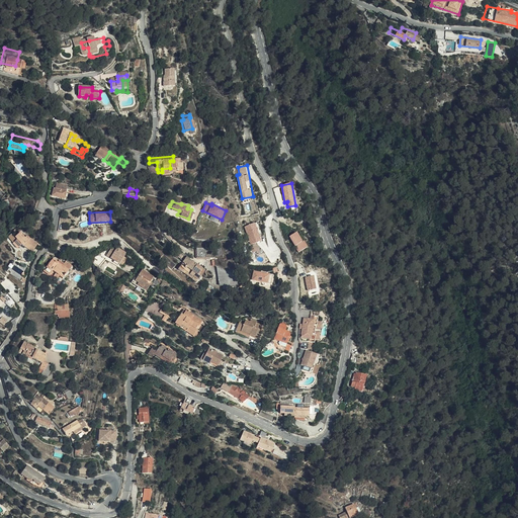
[(256,223),(246,225),(250,244),(260,241),(256,223)]
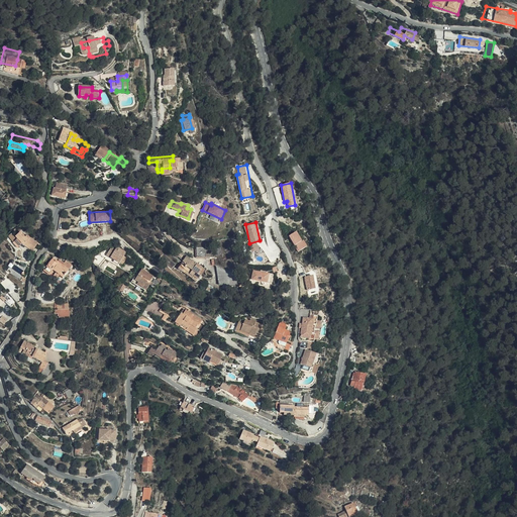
[(289,235),(298,251),(306,246),(298,230),(289,235)]
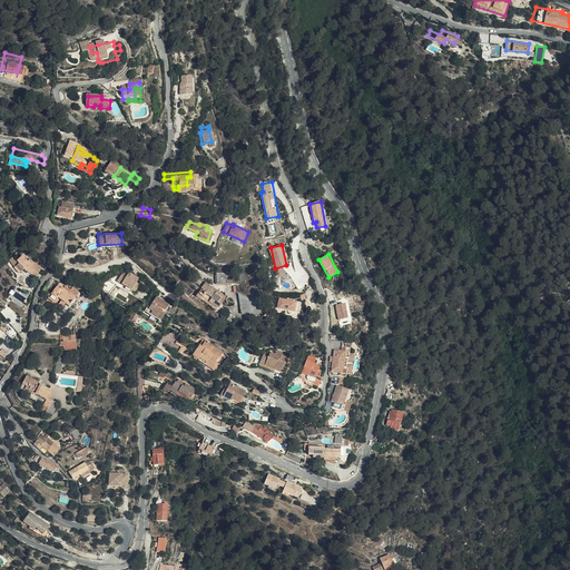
[(32,277),(38,268),(29,263),(28,263),(27,262),(26,263),(26,262),(25,263),(23,263),(18,258),(13,263),(16,265),(11,269),(17,274),(20,271),(32,277)]
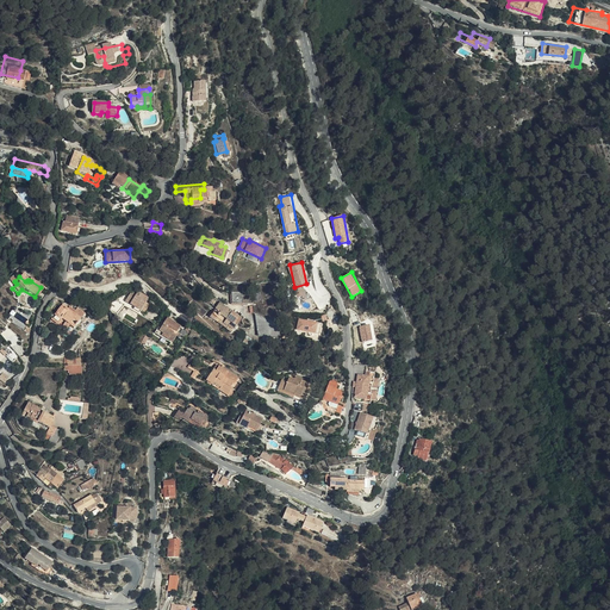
[(231,290),(229,288),(229,298),(244,299),(244,290),(231,290)]
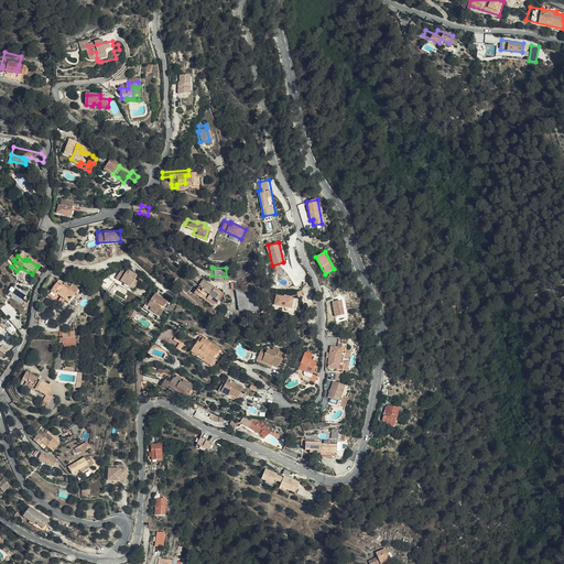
[(130,285),(133,282),(136,278),(127,271),(126,273),(121,269),(111,281),(128,294),(133,288),(130,285)]
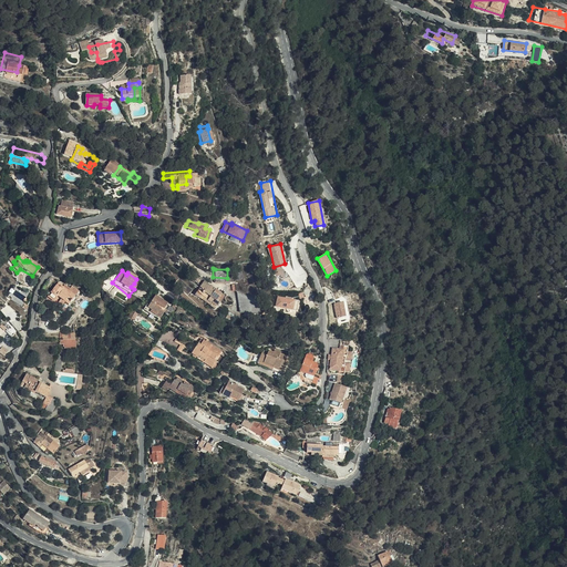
[(203,275),(200,277),(219,295),(222,291),(207,280),(207,279),(203,275)]
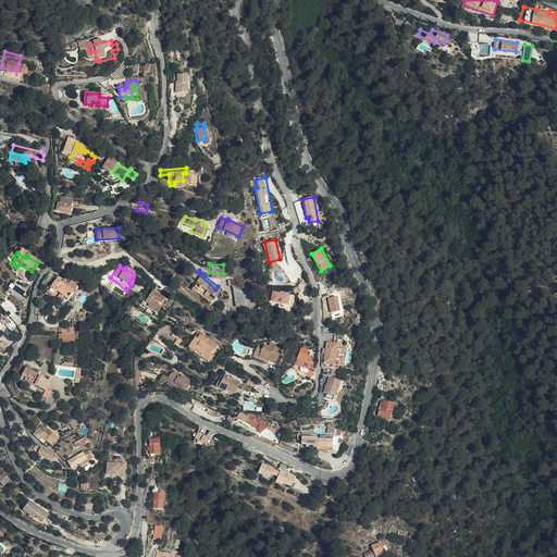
[(215,289),(197,272),(188,283),(207,299),(215,289)]
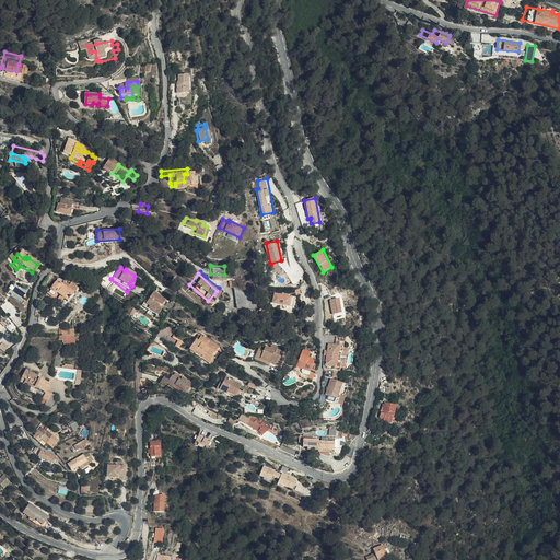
[(74,287),(71,283),(67,289),(55,280),(54,282),(51,281),(44,292),(50,296),(55,292),(66,300),(74,287)]
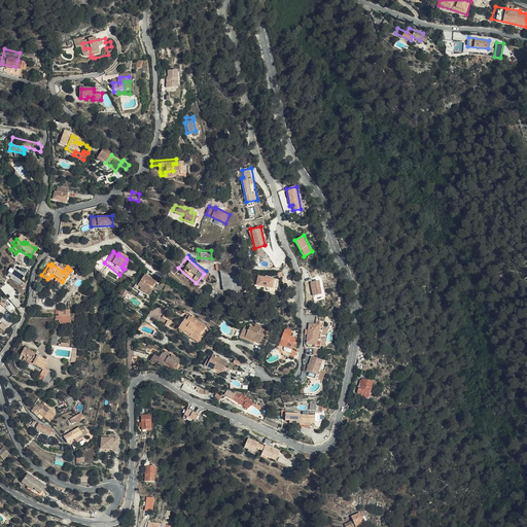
[(217,270),(217,280),(239,282),(239,275),(221,273),(217,270)]
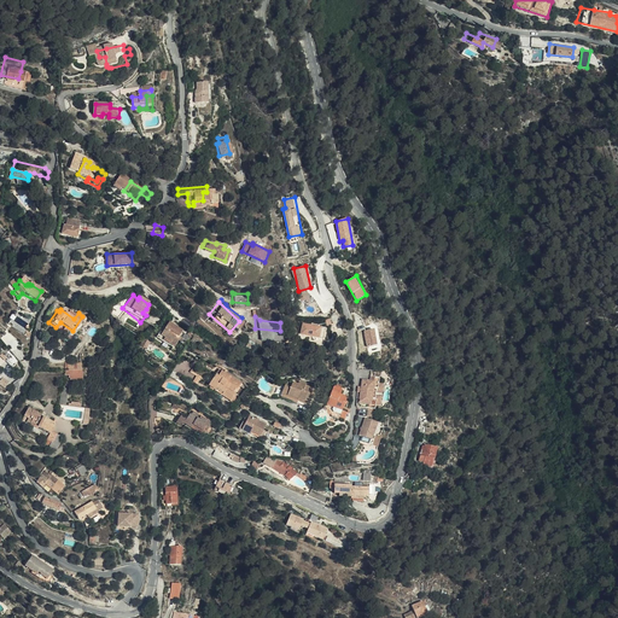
[(170,342),(169,344),(174,347),(180,337),(179,336),(181,331),(168,322),(159,336),(164,338),(170,342)]
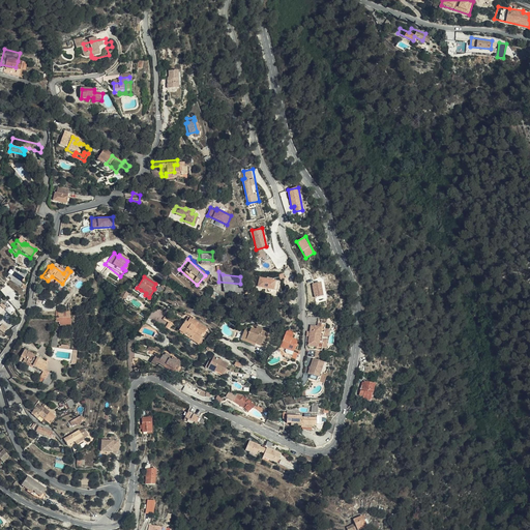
[(259,277),(258,287),(278,290),(280,280),(259,277)]
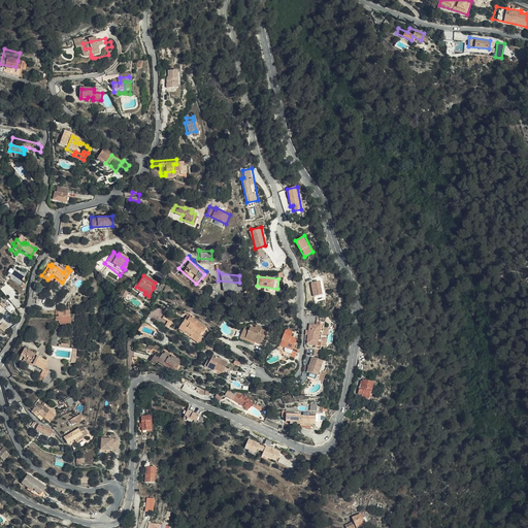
[(310,283),(314,296),(323,294),(320,281),(310,283)]
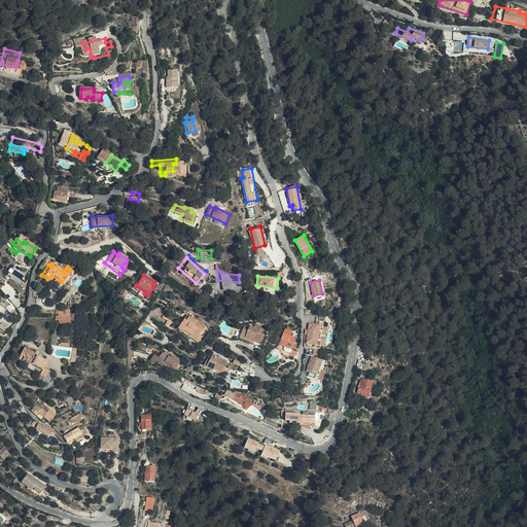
[(70,322),(69,313),(55,313),(54,317),(60,317),(60,321),(70,322)]
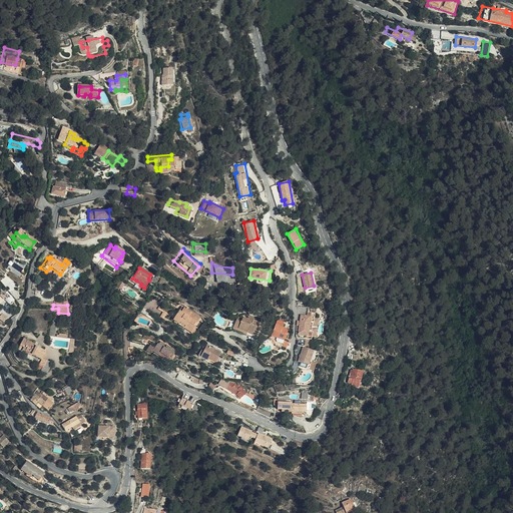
[(180,309),(177,308),(170,319),(189,332),(190,330),(192,331),(195,327),(191,324),(194,319),(196,320),(198,317),(182,306),(180,309)]
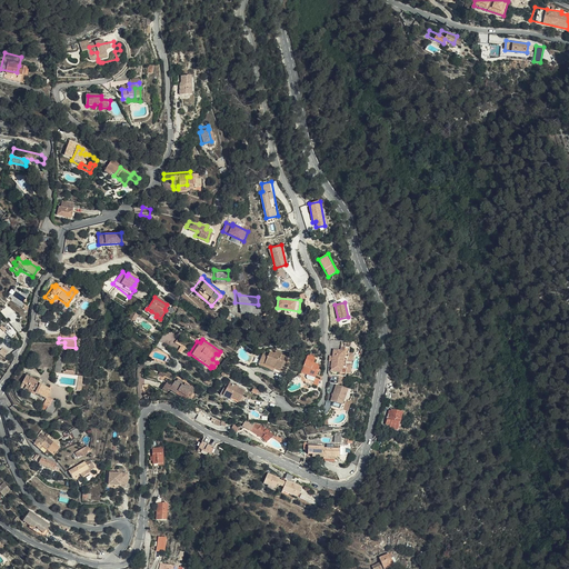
[(330,347),(352,351),(352,350),(349,350),(349,345),(340,342),(335,342),(331,342),(330,347)]
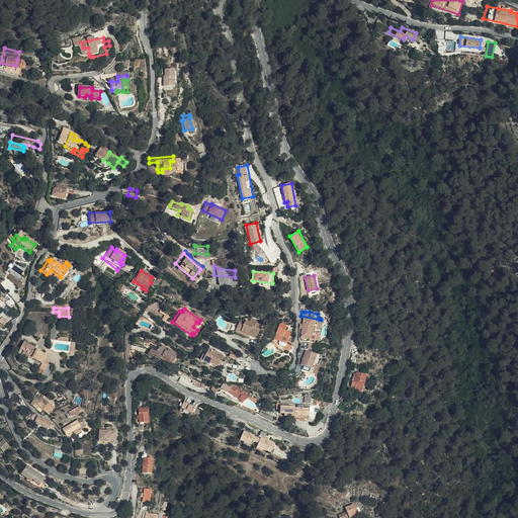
[(299,326),(297,338),(299,339),(308,340),(315,340),(315,336),(320,337),(321,320),(300,316),(299,321),(299,326)]
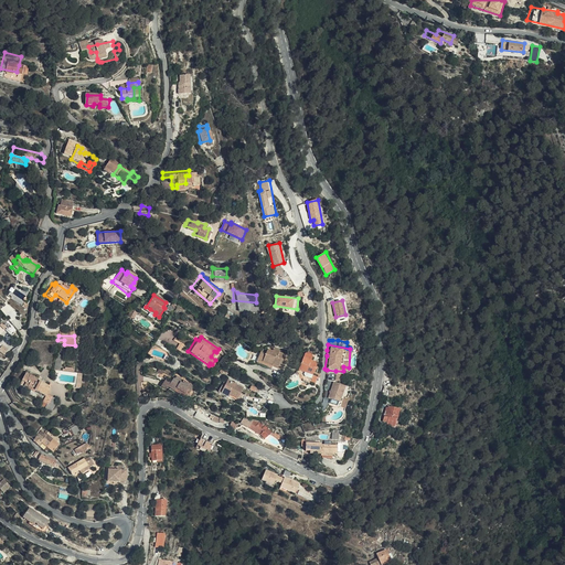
[(260,358),(280,365),(281,364),(280,363),(283,355),(269,350),(269,351),(264,349),(262,353),(260,358)]
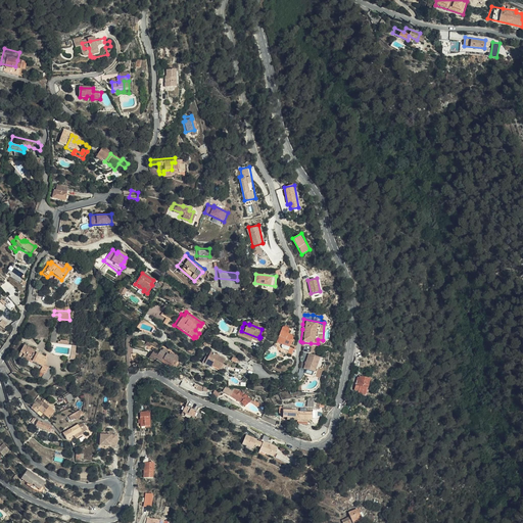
[(286,352),(289,344),(293,334),(286,332),(288,327),(281,325),(276,339),(282,341),(279,351),(286,353),(286,352)]
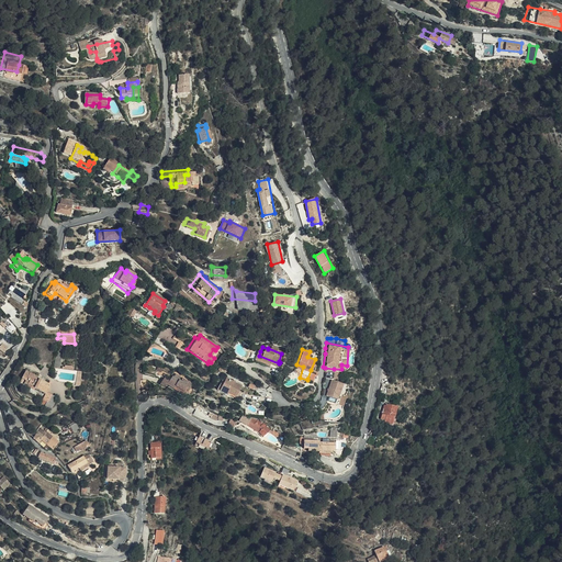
[(278,369),(279,363),(259,356),(256,362),(266,367),(267,364),(278,369)]
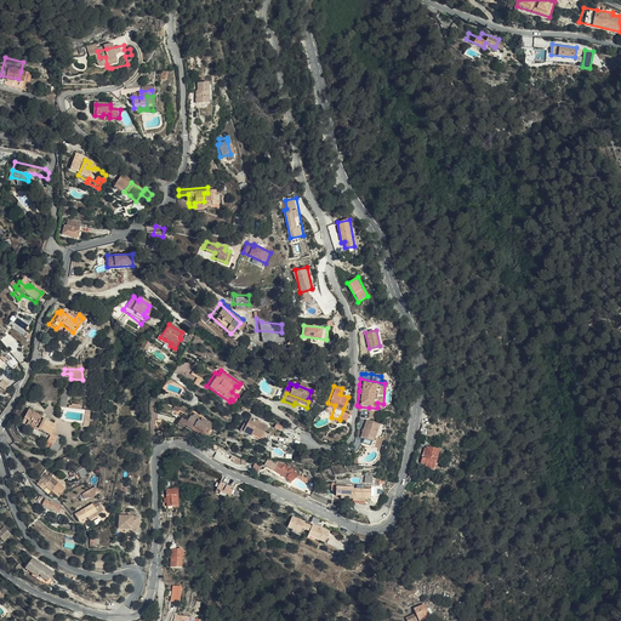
[(28,406),(33,410),(34,409),(36,411),(33,416),(39,422),(41,420),(51,428),(58,420),(34,400),(28,406)]
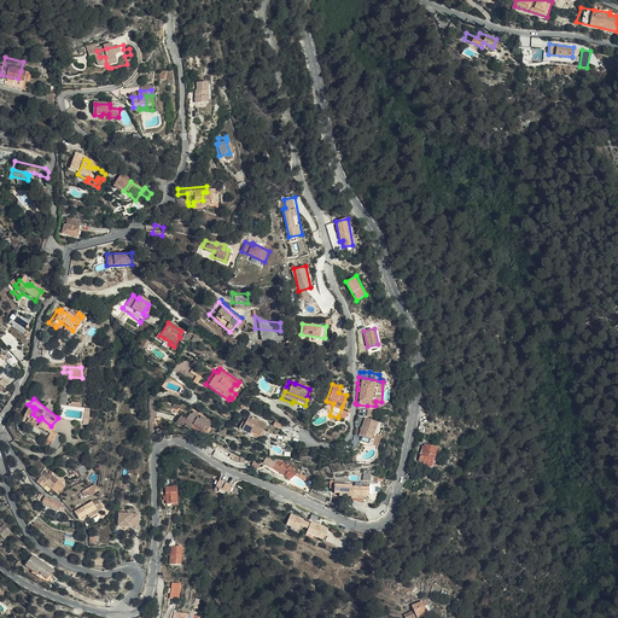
[(188,412),(205,423),(207,420),(188,410),(188,412)]
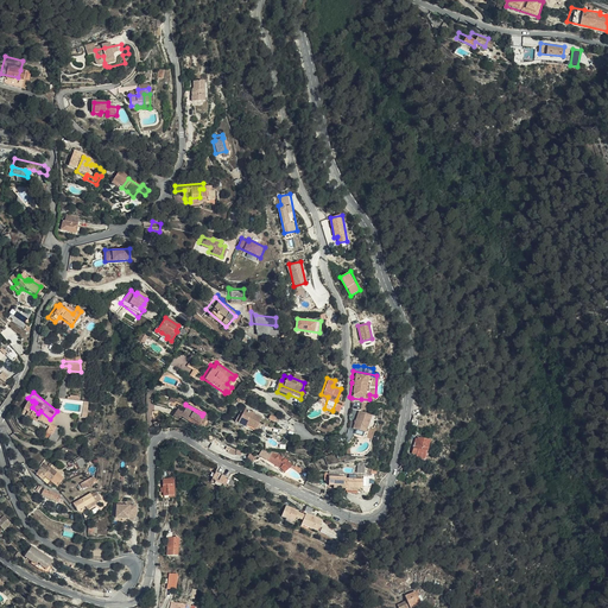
[(234,418),(235,419),(236,417),(247,423),(253,426),(260,415),(241,404),(234,418)]
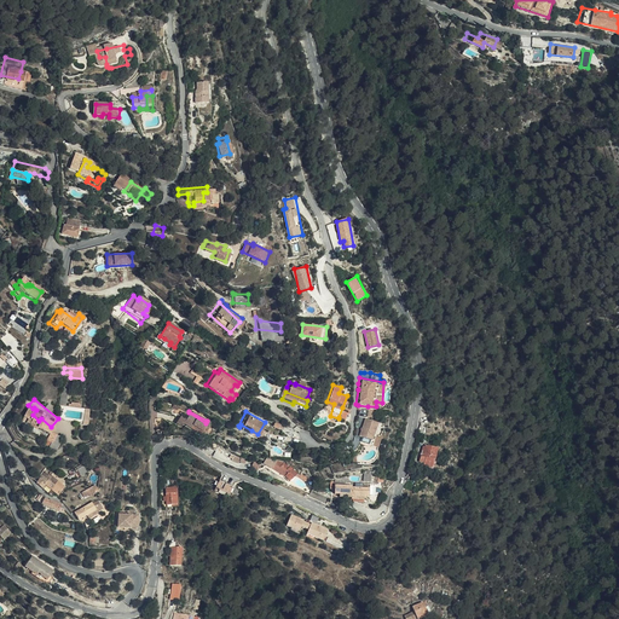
[(202,432),(206,423),(189,412),(186,415),(185,415),(183,418),(178,416),(173,424),(179,428),(181,424),(187,428),(189,424),(202,432)]
